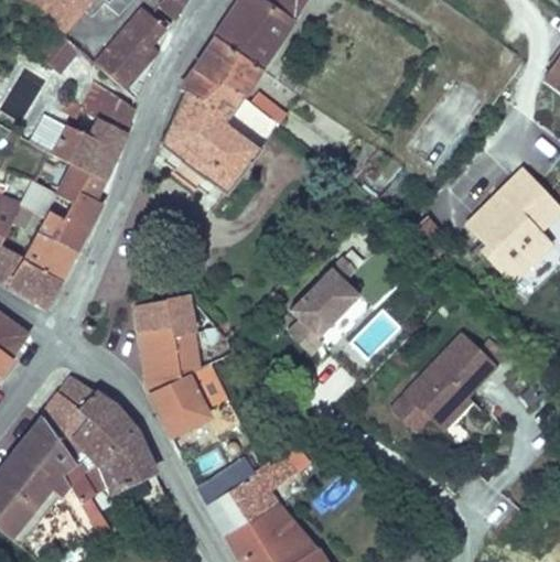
[(22,0),(52,24),(61,32),(89,0),(98,0),(109,9),(117,0),(22,0)]
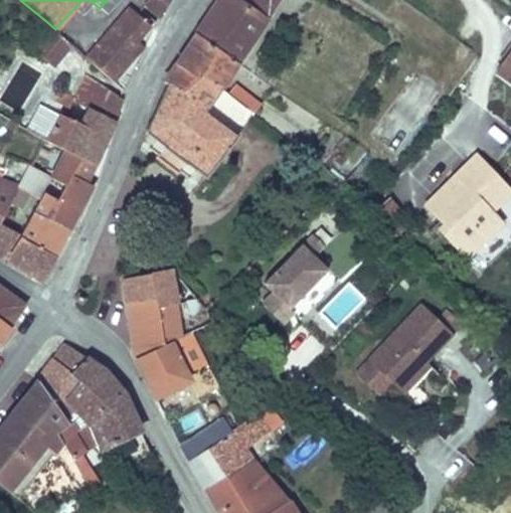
[(159,16),(169,0),(147,0),(146,1),(159,16)]
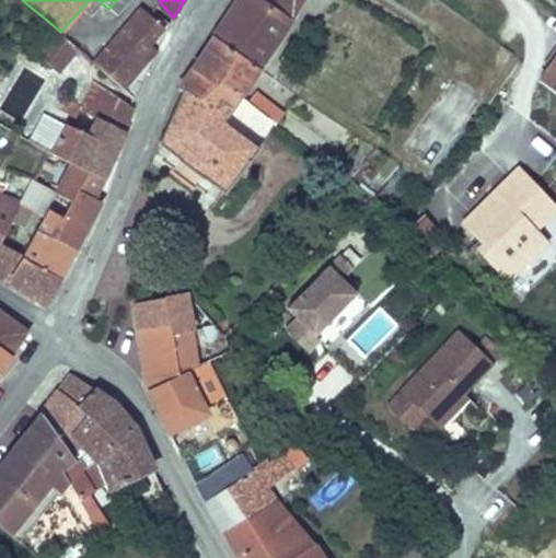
[(239,0),(212,37),(262,70),(304,0),(239,0)]
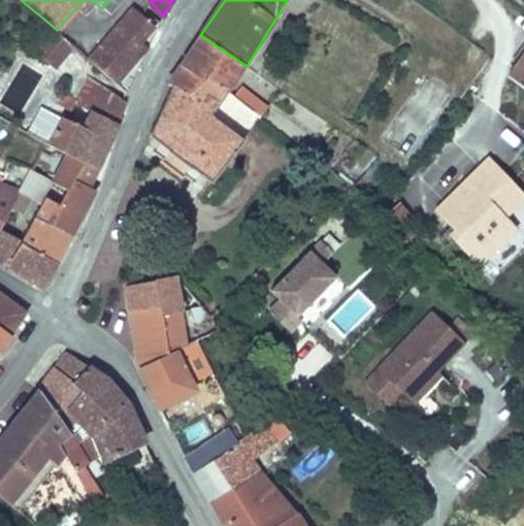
[(149,41),(146,39),(157,26),(132,5),(88,58),(123,87),(134,73),(130,70),(141,56),(138,54),(149,41)]
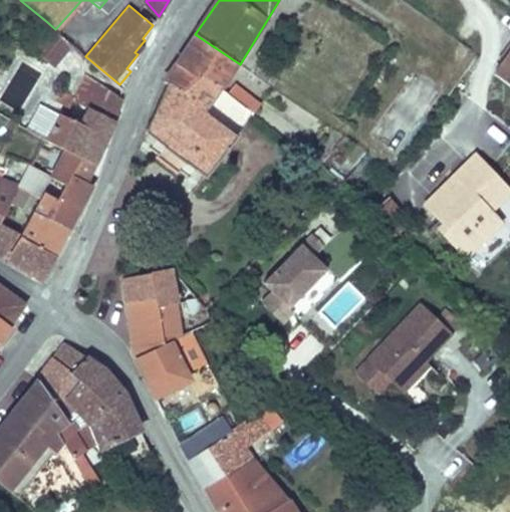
[(73,46),(55,29),(47,22),(30,46),(57,67),(73,46)]
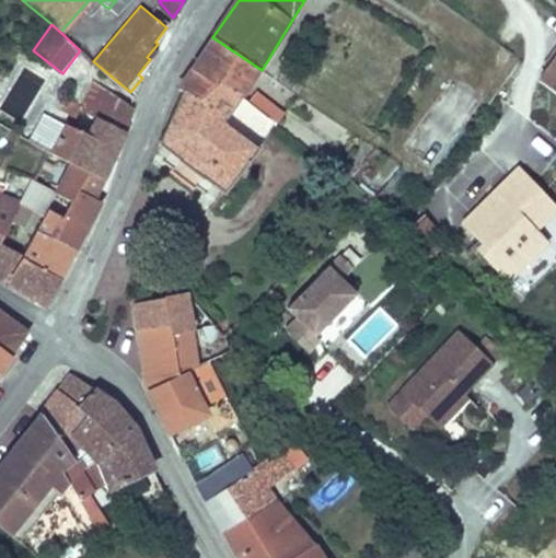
[(250,88),(262,70),(212,37),(189,69),(210,81),(243,97),(250,88)]
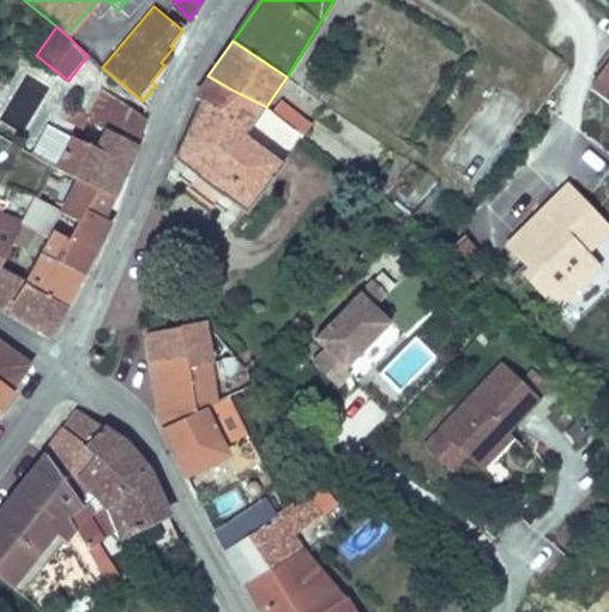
[(608,65),(592,85),(608,99),(608,65)]
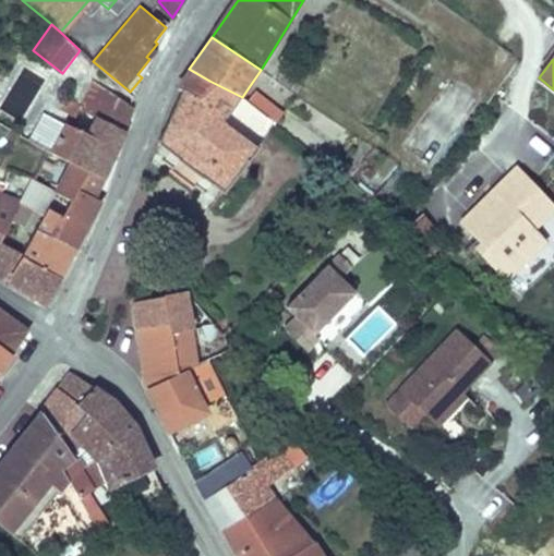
[(178,91),(194,100),(209,81),(189,69),(175,88),(178,91)]
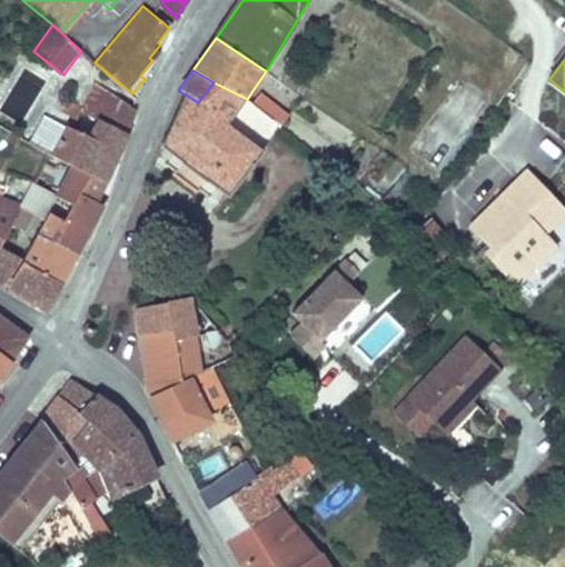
[(99,196),(120,142),(135,99),(89,71),(60,107),(76,115),(81,106),(100,115),(89,132),(69,123),(55,116),(45,111),(27,143),(43,150),(65,160),(57,176),(69,181),(99,196)]
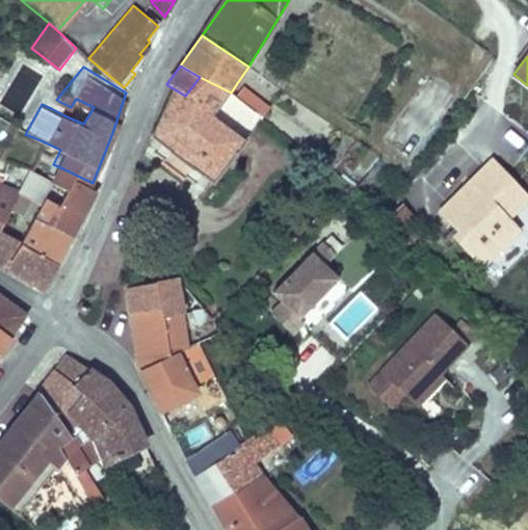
[(247,139),(214,116),(231,93),(200,77),(185,96),(169,86),(147,137),(173,156),(194,171),(213,185),(247,139)]
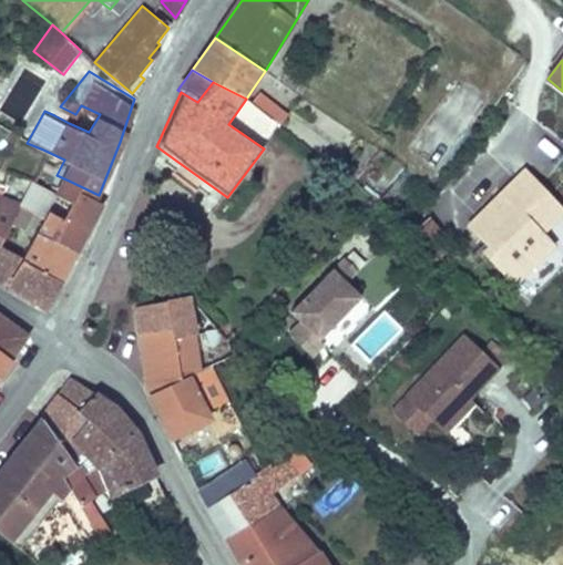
[(283,124),(289,115),(253,89),(246,99),(283,124)]
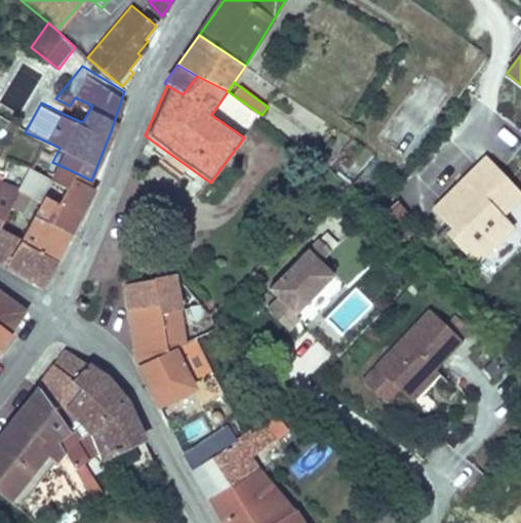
[(253,127),(262,115),(238,99),(230,112),(253,127)]
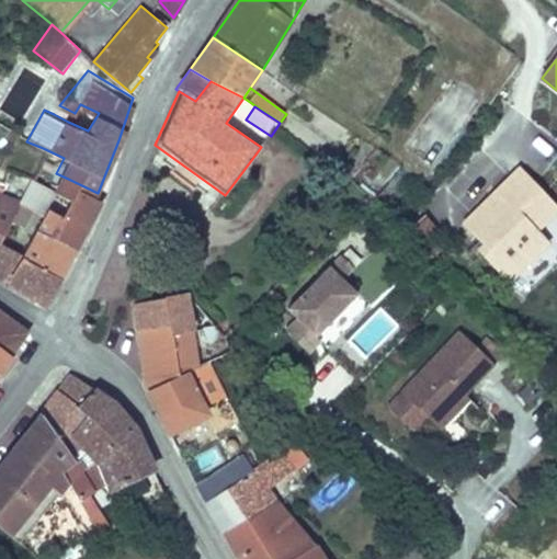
[(68,122),(70,116),(57,110),(54,114),(68,122)]
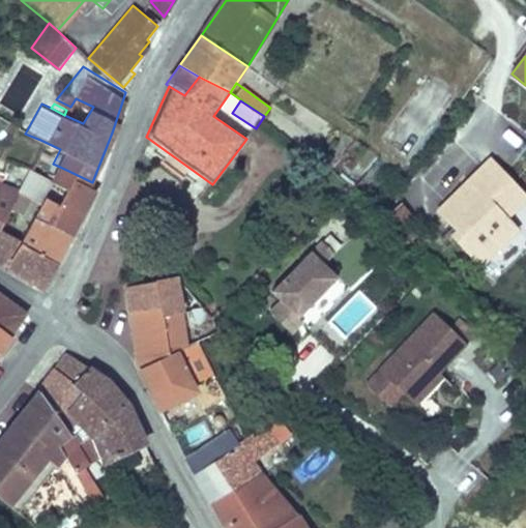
[(45,179),(53,164),(60,149),(40,140),(25,167),(42,178),(45,179)]
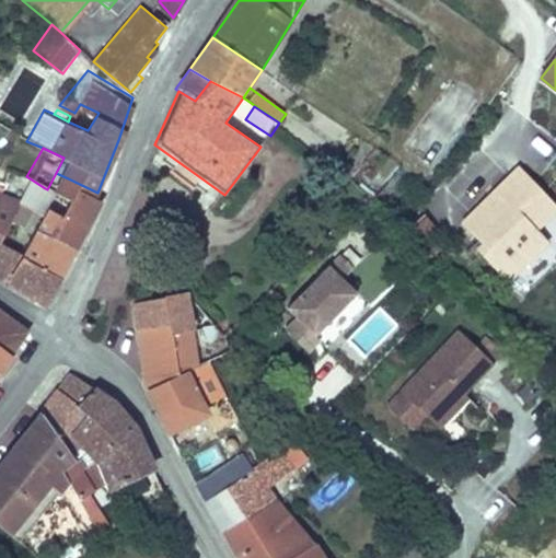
[(0,175),(37,199),(45,188),(26,176),(0,161),(0,175)]
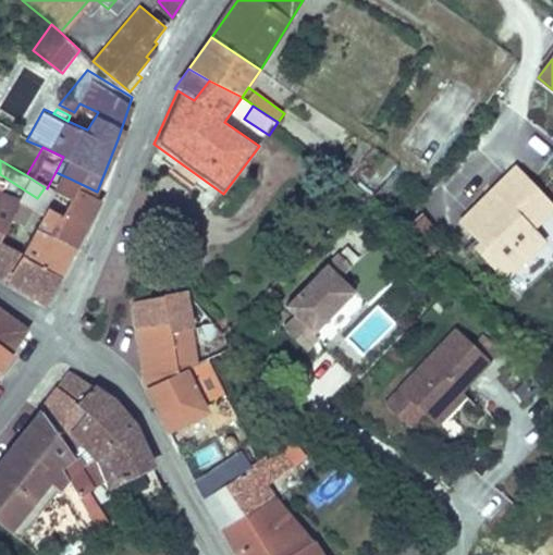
[(193,194),(204,180),(181,163),(171,177),(193,194)]
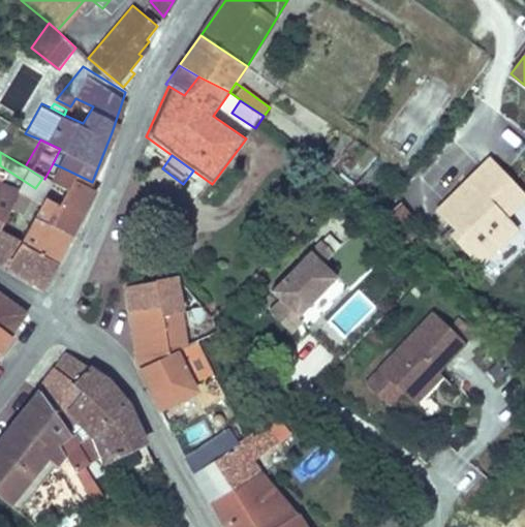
[(504,217),(524,198),(524,196),(489,159),(437,206),(457,226),(451,233),(479,262),(516,228),(504,217)]
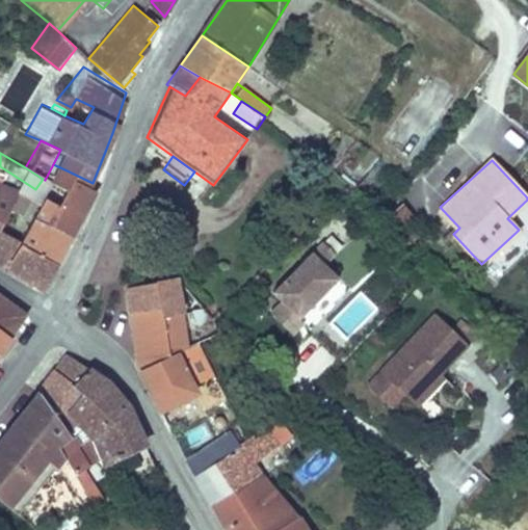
[(57,209),(78,221),(98,186),(93,183),(64,169),(55,186),(68,193),(58,209),(57,209)]
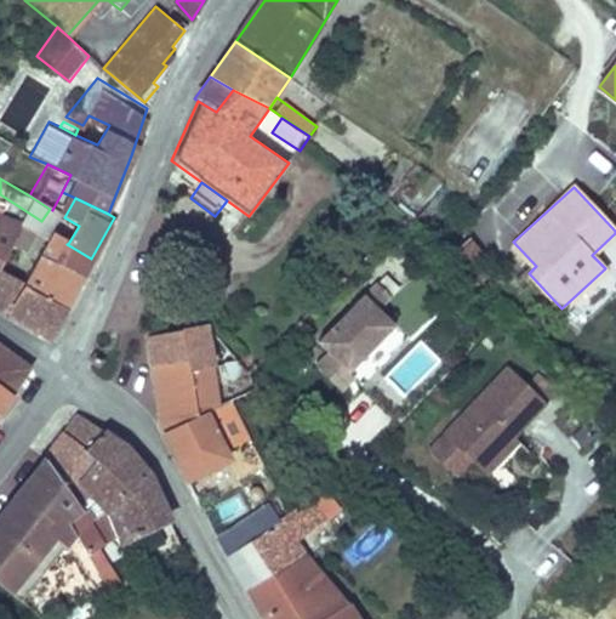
[(38,227),(49,233),(61,215),(52,210),(50,209),(41,221),(38,227)]
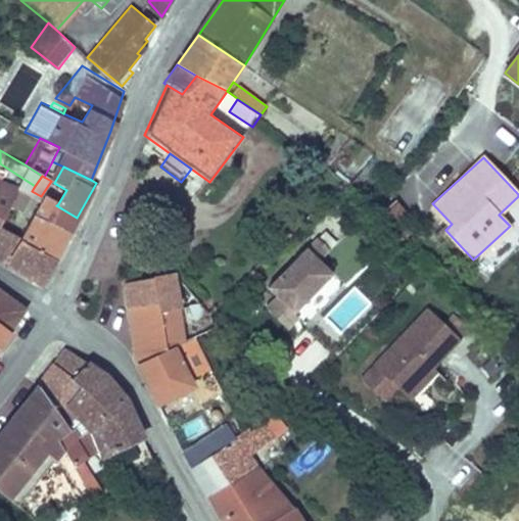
[(0,201),(10,186),(0,180),(0,201)]
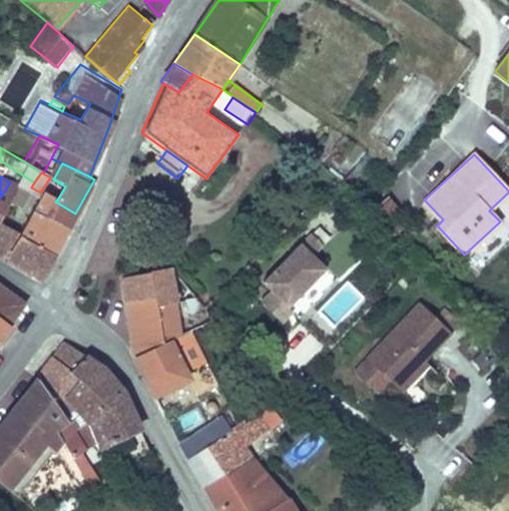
[(0,197),(0,231),(26,194),(10,182),(0,197)]
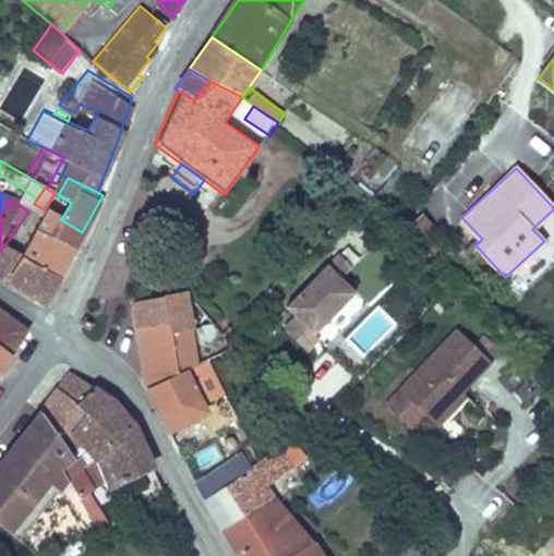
[(0,268),(47,300),(61,273),(29,254),(46,229),(35,220),(39,214),(53,221),(57,216),(44,209),(34,204),(28,212),(0,252),(0,268)]
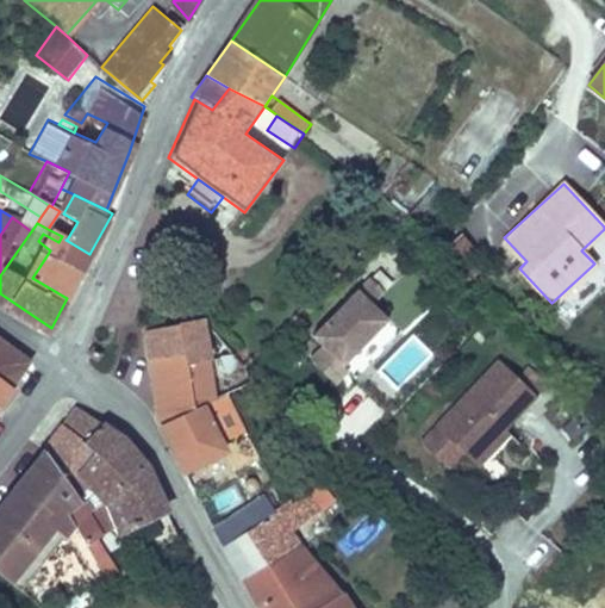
[(460,271),(482,249),(465,230),(442,252),(460,271)]
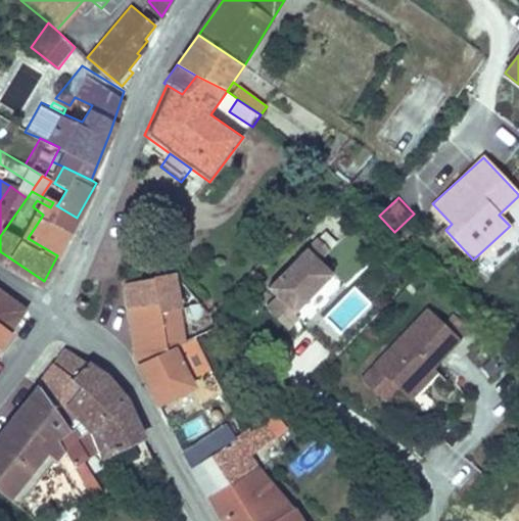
[(350,207),(355,203),(349,198),(346,201),(350,207)]
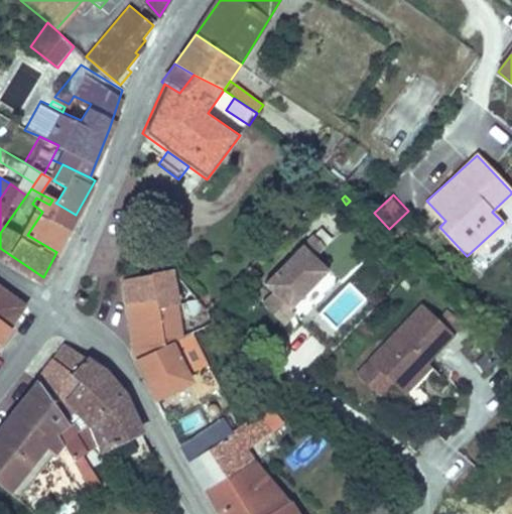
[(27,235),(56,252),(76,215),(55,203),(56,203),(52,200),(49,205),(44,213),(42,212),(27,235)]
